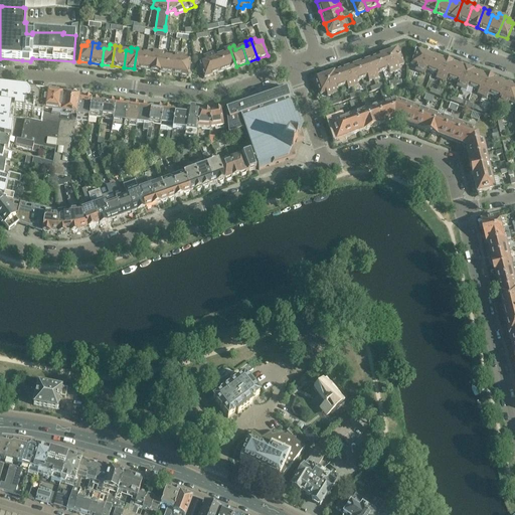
[(225,52),(221,54),(226,70),(236,66),(229,47),(224,49),(225,52)]
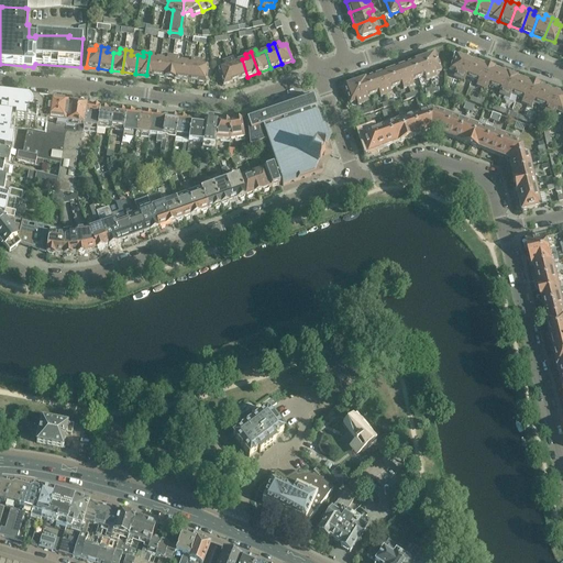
[(150,53),(146,75),(158,77),(162,58),(155,58),(155,54),(150,53)]
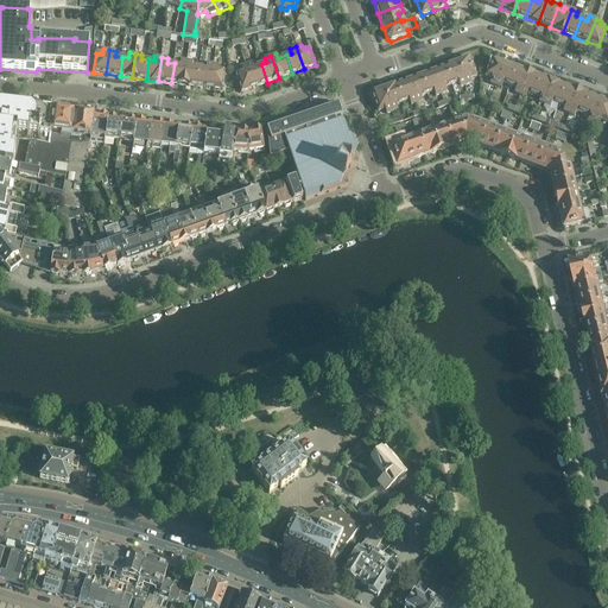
[(470,58),(458,63),(467,86),(472,83),(470,80),(475,77),(476,76),(470,58)]
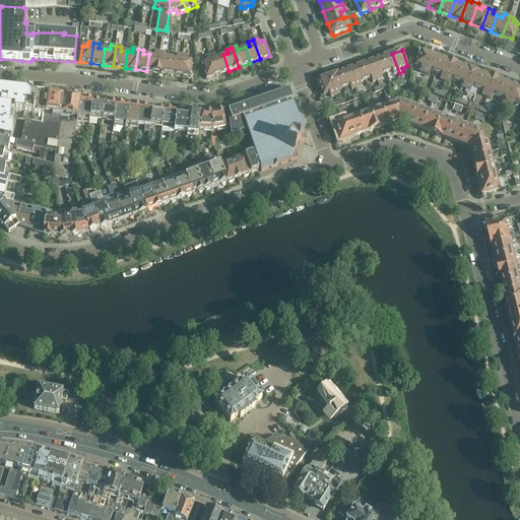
[(149,54),(146,71),(157,72),(160,52),(154,51),(154,55),(149,54)]
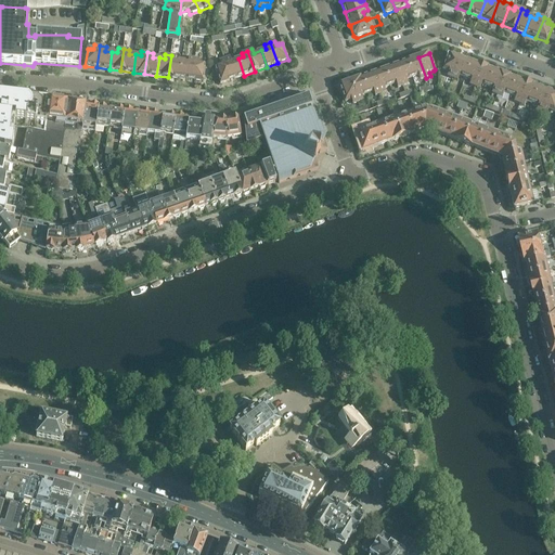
[(444,72),(448,73),(447,77),(452,79),(461,59),(449,54),(442,71),(444,72)]
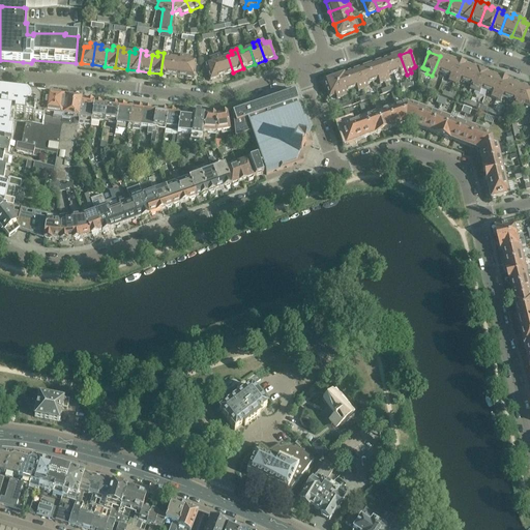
[(164,53),(160,74),(172,76),(175,58),(168,58),(169,53),(164,53)]
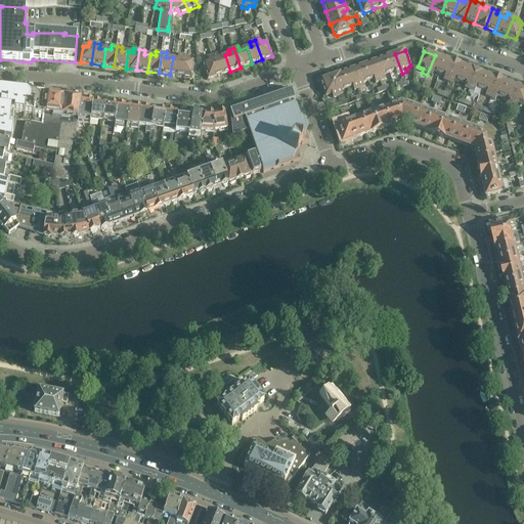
[(173,57),(170,75),(181,76),(184,55),(178,54),(178,58),(173,57)]
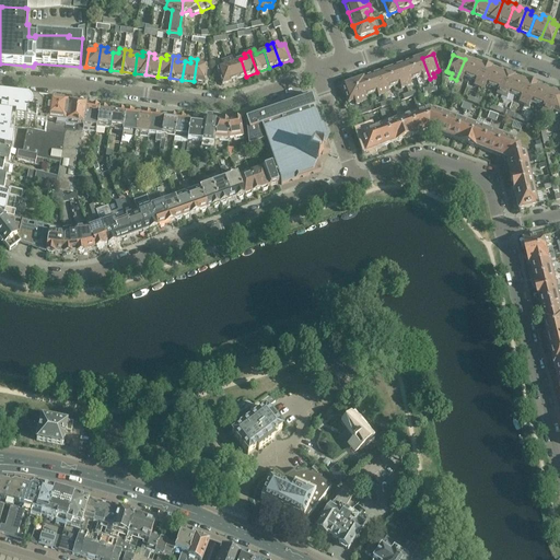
[(232,58),(228,59),(234,80),(246,77),(241,59),(233,61),(232,58)]
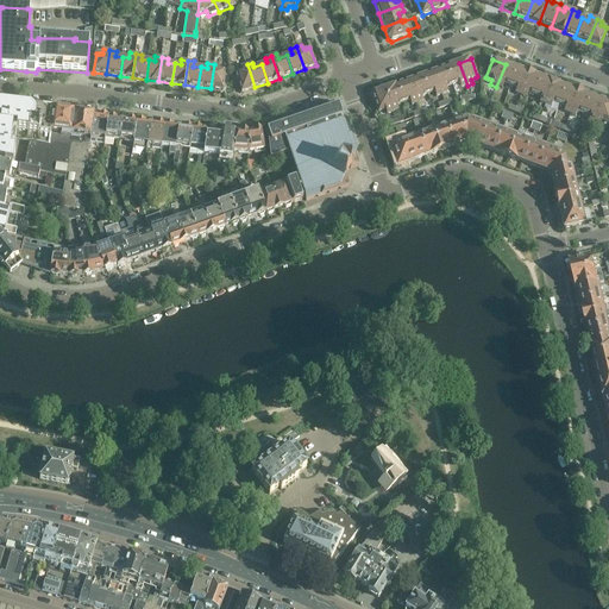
[(468,86),(459,63),(446,67),(453,86),(459,83),(460,88),(468,86)]
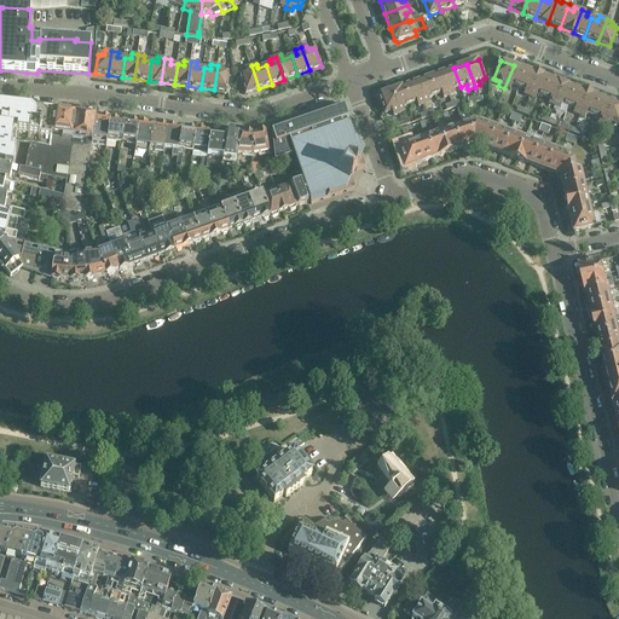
[(218,65),(214,90),(227,92),(230,73),(226,71),(227,71),(223,70),(223,67),(218,65)]
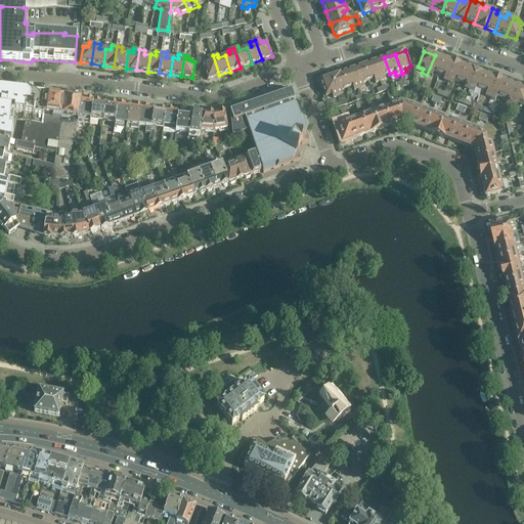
[(208,61),(205,62),(203,63),(208,79),(219,75),(213,55),(207,57),(208,61)]
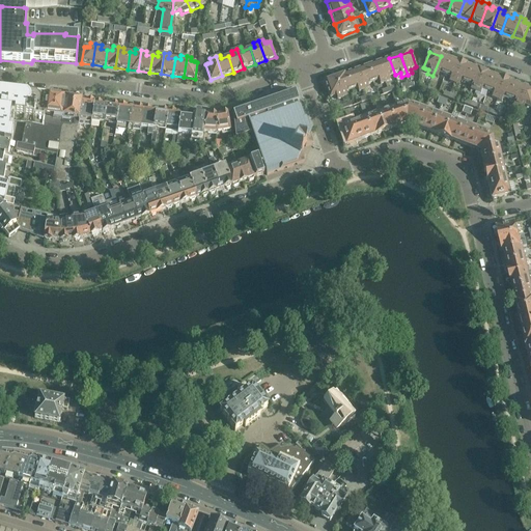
[(441,56),(432,76),(438,77),(440,74),(445,76),(451,59),(441,56)]
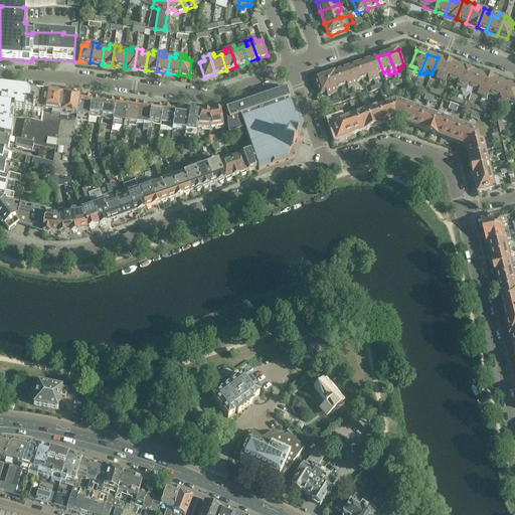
[(377,56),(367,60),(374,79),(378,78),(379,80),(385,78),(383,72),(377,56)]
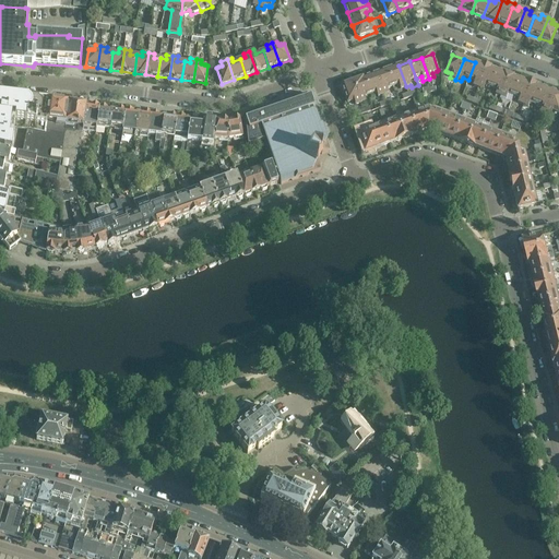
[(475,62),(468,80),(474,82),(473,85),(478,87),(486,67),(475,62)]
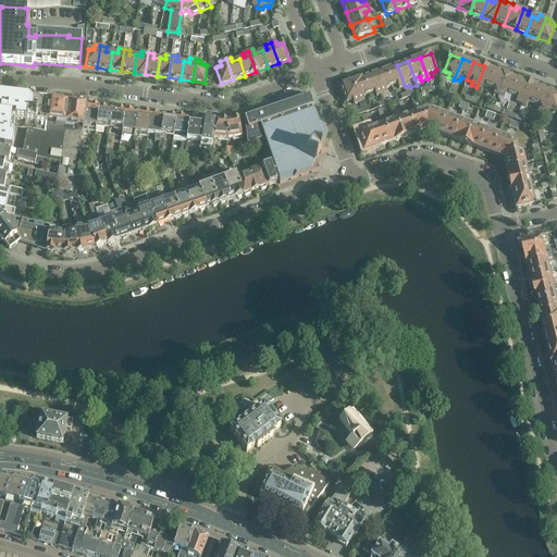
[(397,65),(385,70),(392,86),(397,85),(398,88),(405,86),(397,65)]
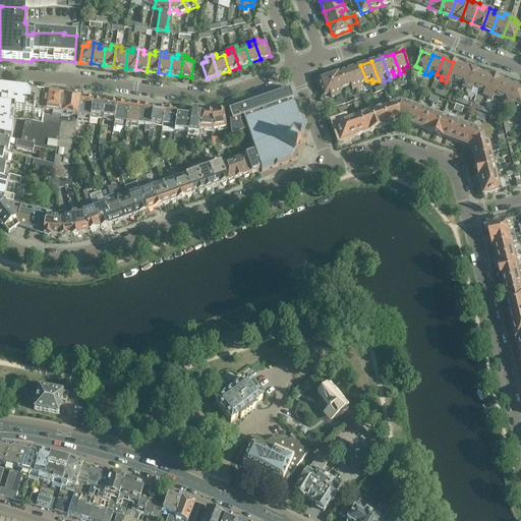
[(453,62),(446,81),(451,83),(452,79),(458,82),(464,66),(453,62)]
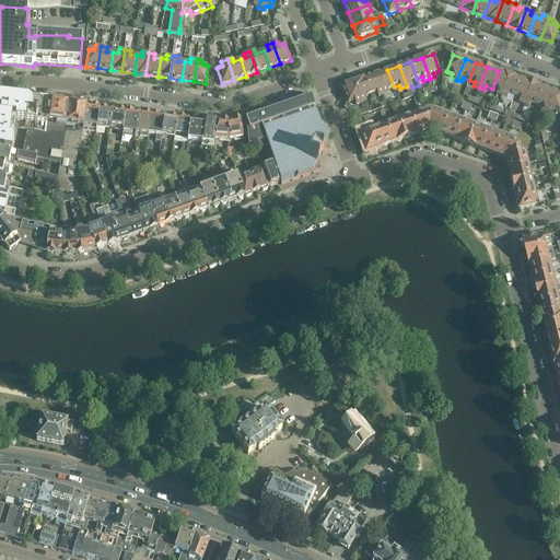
[(387,70),(376,74),(384,95),(389,93),(387,89),(394,86),(387,70)]
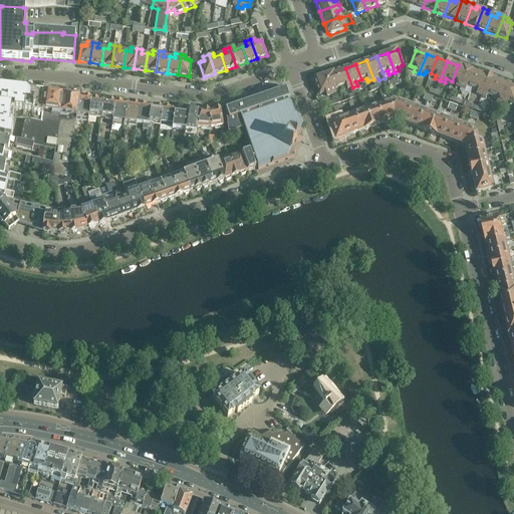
[(458,65),(452,81),(457,82),(455,86),(460,88),(468,69),(458,65)]
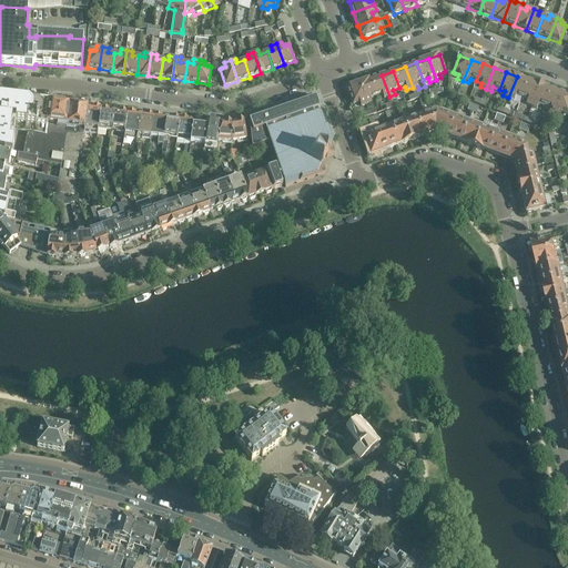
[(389,97),(382,75),(371,79),(376,97),(382,94),(384,99),(389,97)]
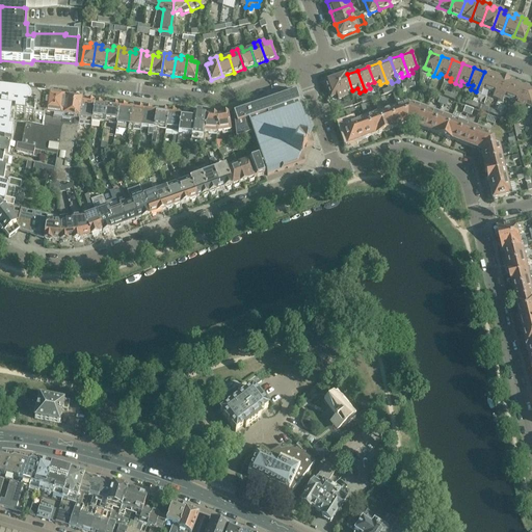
[(484,72),(476,91),(481,94),(483,89),(488,91),(495,76),(484,72)]
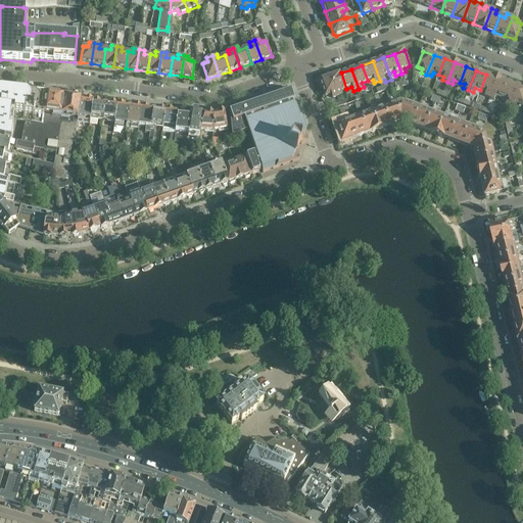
[(341,73),(330,77),(337,96),(342,94),(341,91),(346,89),(341,73)]
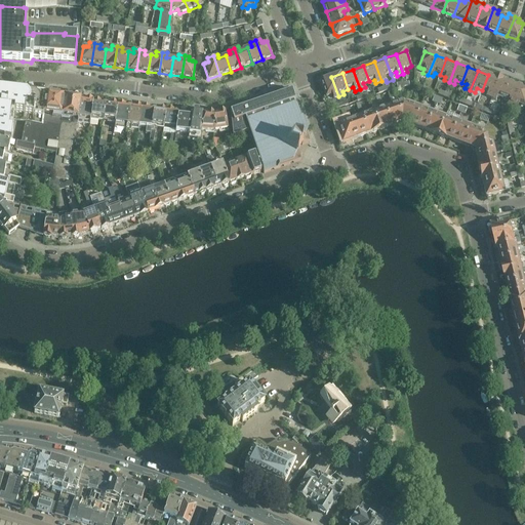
[(488,75),(482,90),(487,92),(486,96),(491,98),(498,79),(488,75)]
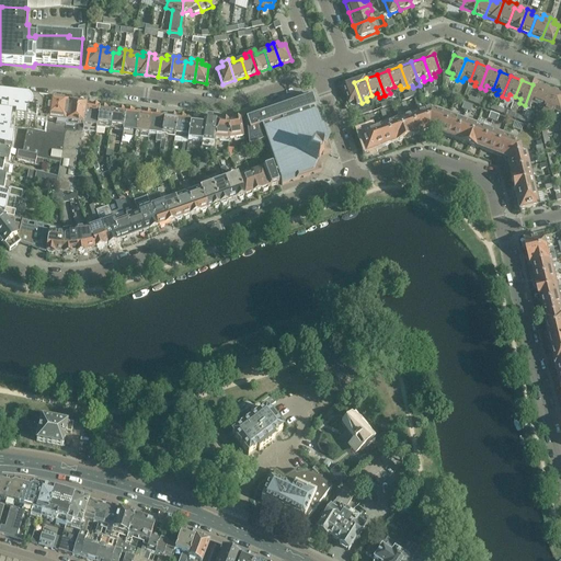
[(348,103),(351,103),(355,102),(356,105),(362,103),(354,82),(343,87),(348,103)]
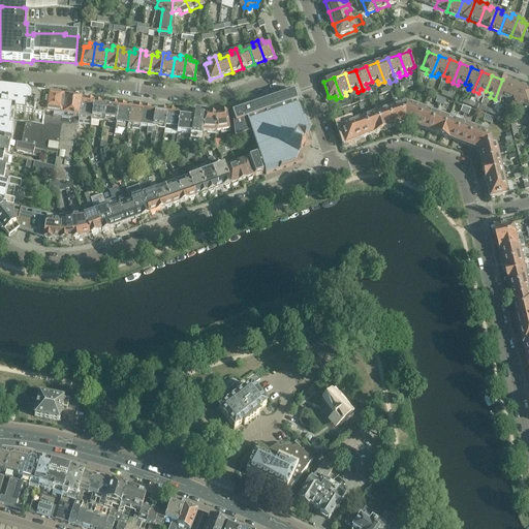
[(502,80),(495,99),(500,101),(501,97),(507,99),(514,84),(502,80)]
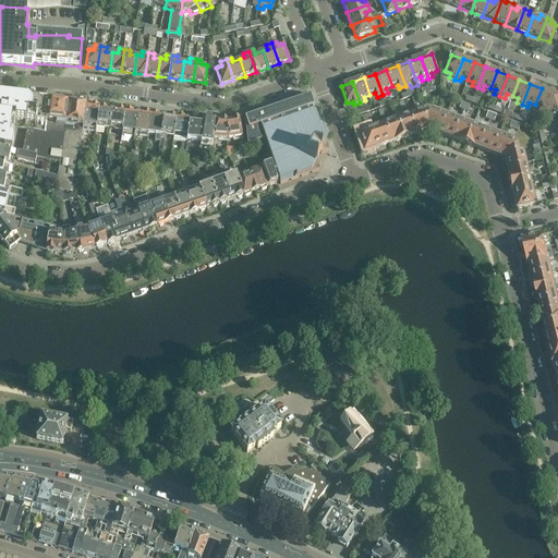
[(545,113),(553,93),(542,88),(535,105),(541,107),(538,110),(545,113)]
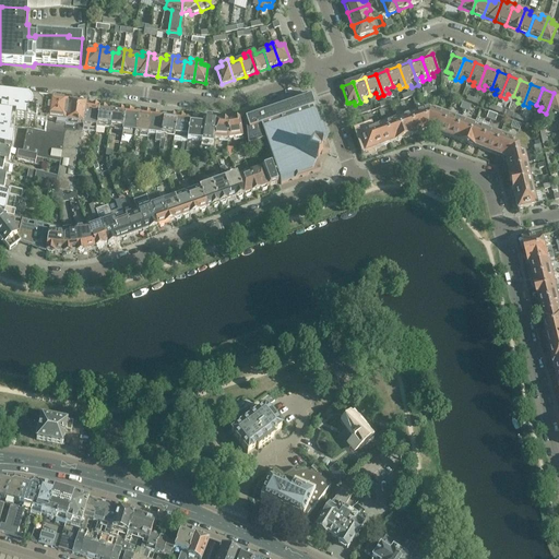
[(558,94),(554,93),(546,114),(550,115),(552,111),(557,113),(558,113),(558,111),(558,94)]
